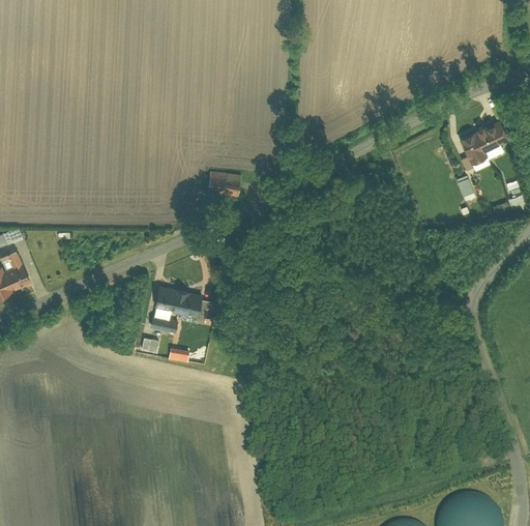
[(505,143),(497,124),(457,141),(465,159),(459,163),(464,174),(487,164),(481,153),(505,143)]
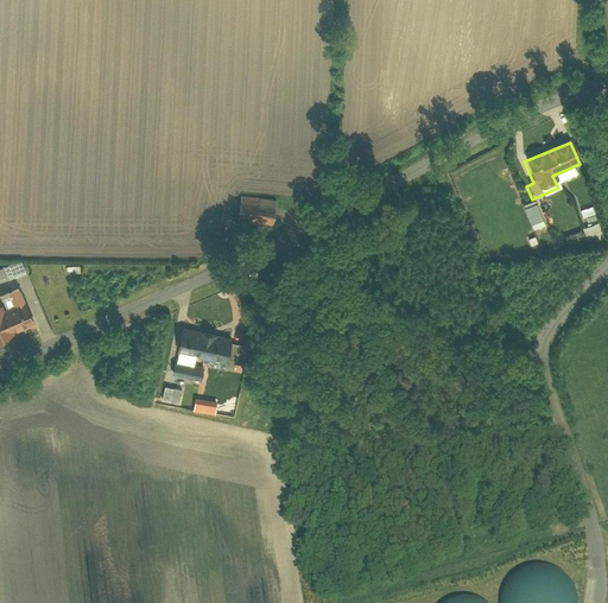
[(279,207),(246,203),(244,224),(277,228),(279,207)]
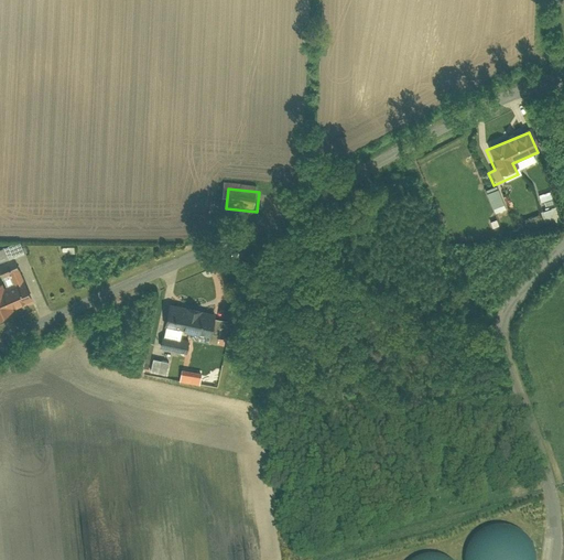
[(496,194),(486,197),(490,213),(501,208),(496,194)]
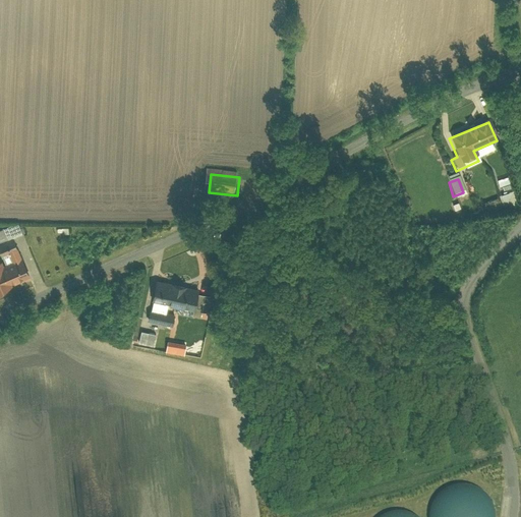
[(514,209),(514,193),(509,193),(508,185),(501,185),(502,197),(500,198),(501,210),(514,209)]
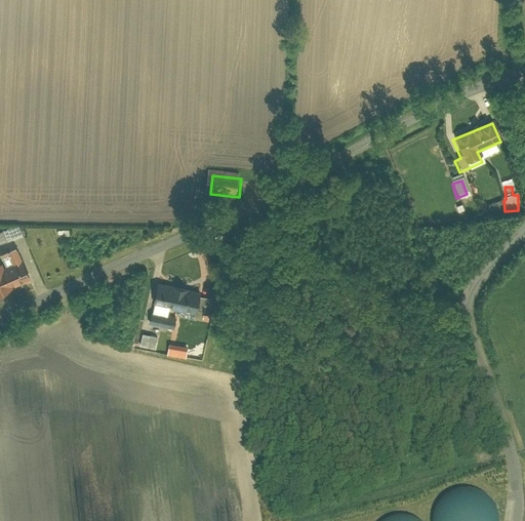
[(0,237),(0,252),(1,255),(18,248),(16,243),(25,240),(19,230),(0,237)]
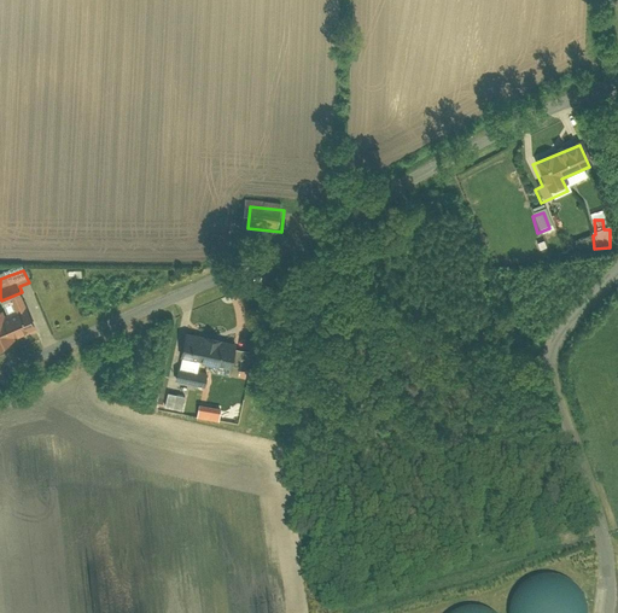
[(0,313),(0,350),(15,344),(13,342),(38,331),(22,292),(1,301),(6,311),(0,313)]
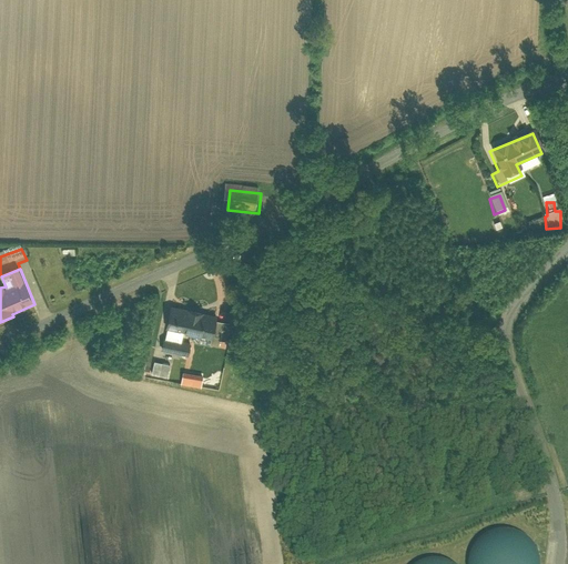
[(217,320),(173,310),(168,330),(184,334),(213,341),(217,322),(217,320)]
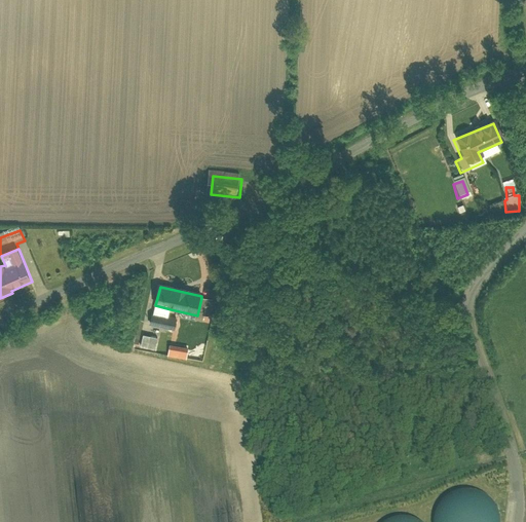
[(196,320),(203,322),(209,300),(201,298),(197,315),(196,320)]
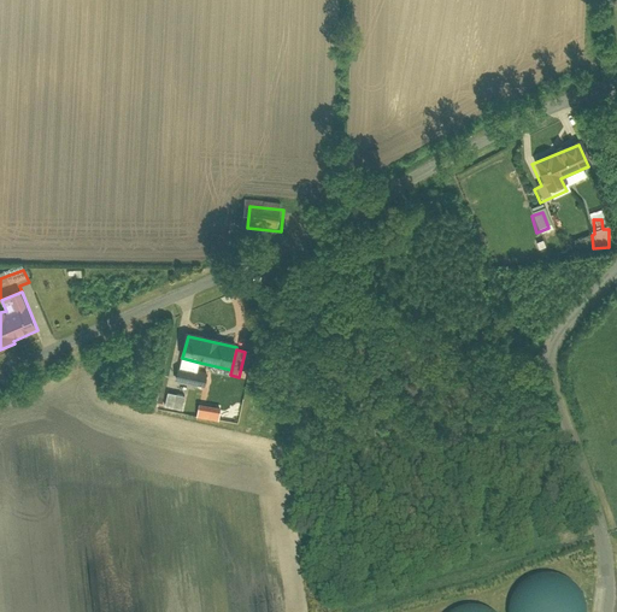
[(198,374),(200,363),(182,358),(180,369),(198,374)]
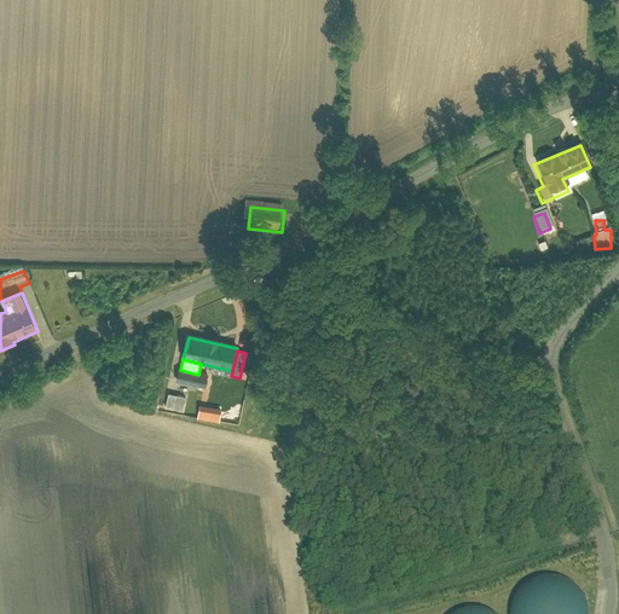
[(178,384),(206,391),(208,377),(198,375),(180,370),(178,384)]
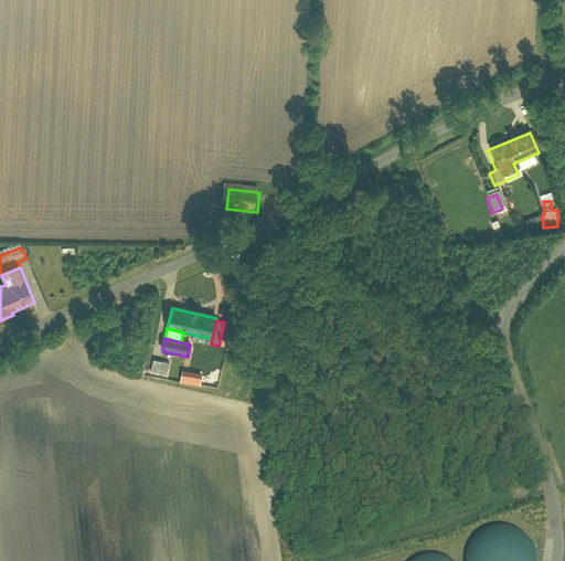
[(170,366),(155,362),(152,373),(167,378),(170,366)]
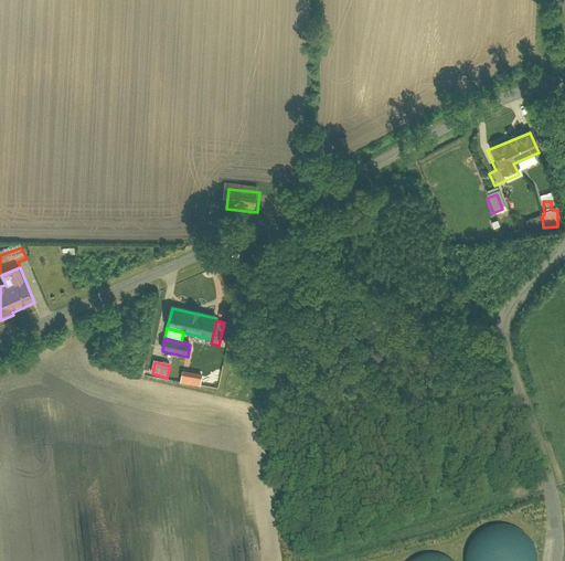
[(505,531),(465,547),(470,560),(499,560),(505,558),(503,549),(511,547),(505,531)]
